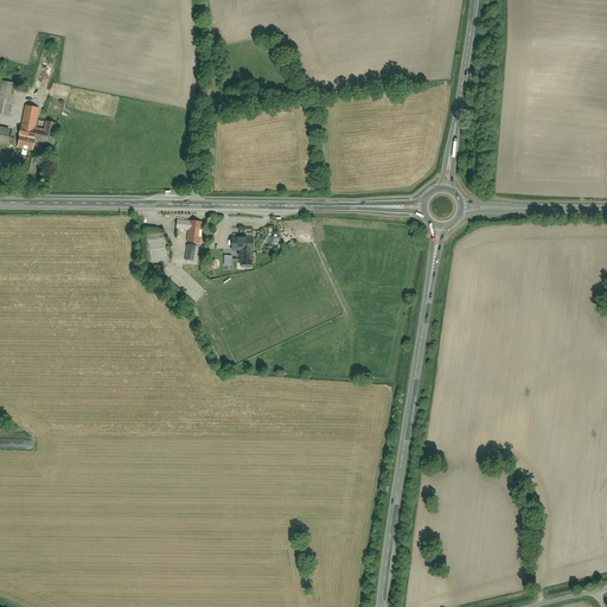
[(1,82),(0,87),(0,115),(11,117),(17,84),(1,82)]
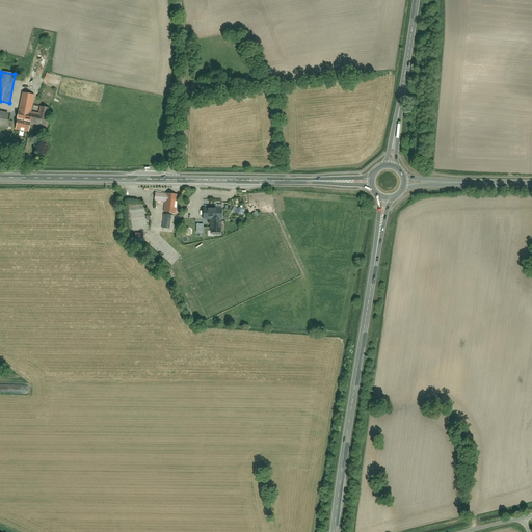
[(25,95),(23,110),(21,109),(19,122),(49,127),(51,108),(43,107),(41,113),(33,112),(35,97),(25,95)]
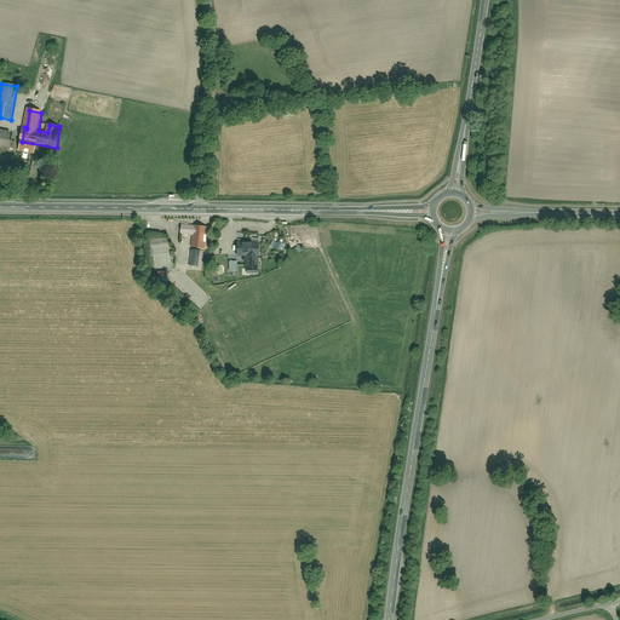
[(0,130),(0,147),(9,149),(12,133),(0,130)]
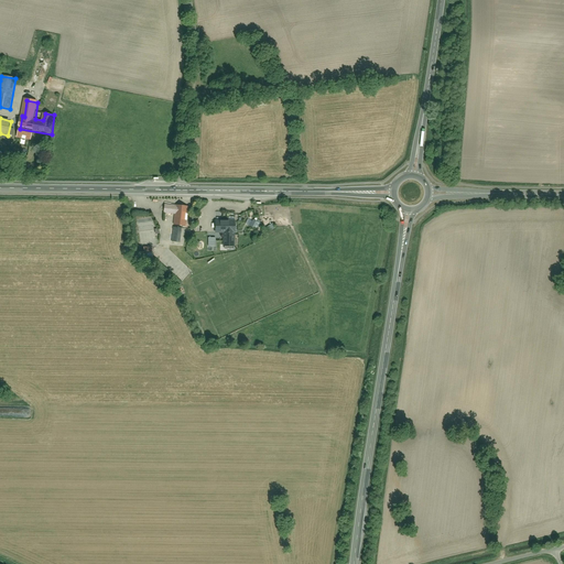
[(18,130),(17,138),(34,140),(35,132),(18,130)]
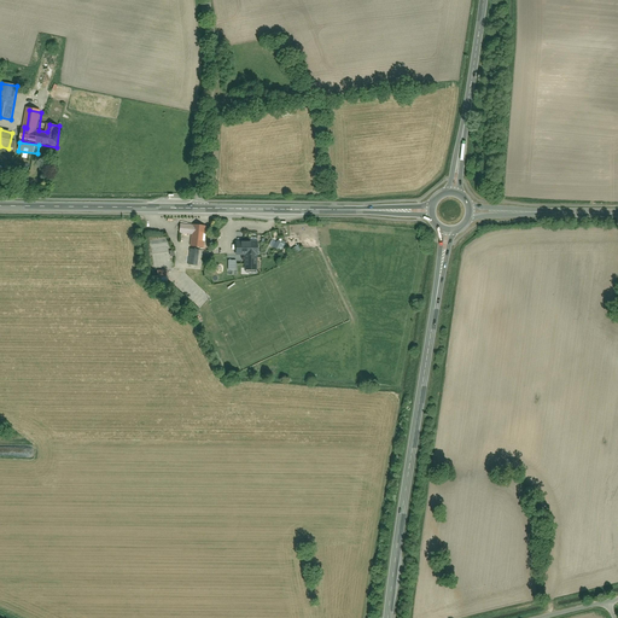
[(181,227),(181,235),(190,235),(190,246),(205,246),(205,227),(181,227)]
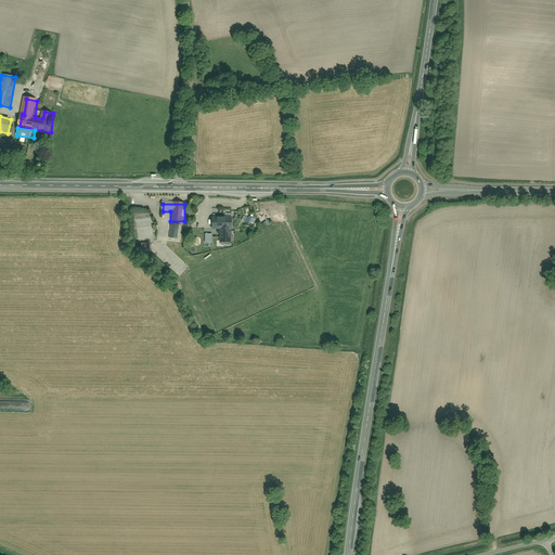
[(250,218),(246,223),(252,227),(256,221),(250,218)]
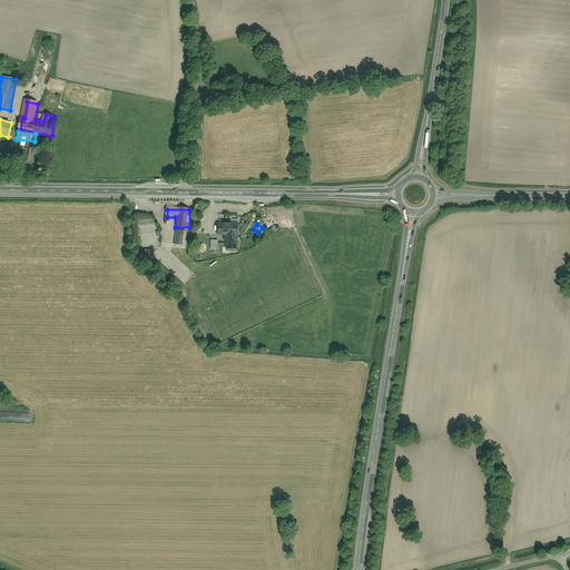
[(239,247),(238,237),(242,237),(241,225),(219,226),(219,238),(226,238),(226,248),(239,247)]
